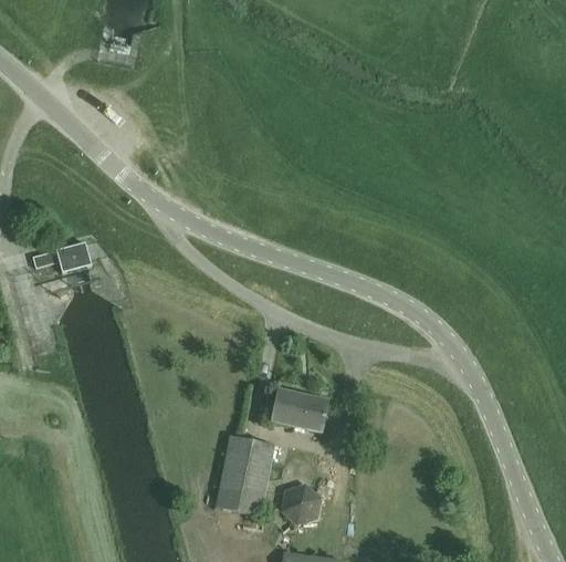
[(37,246),(44,243),(43,236),(34,238),(37,246)]
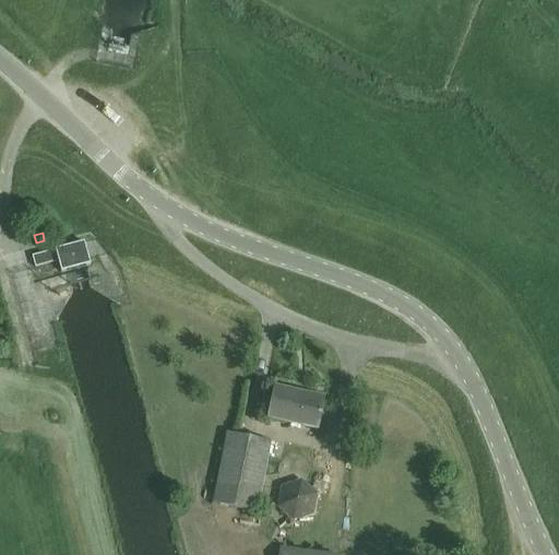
[(84,239),(32,254),(34,264),(58,258),(61,270),(90,262),(84,239)]
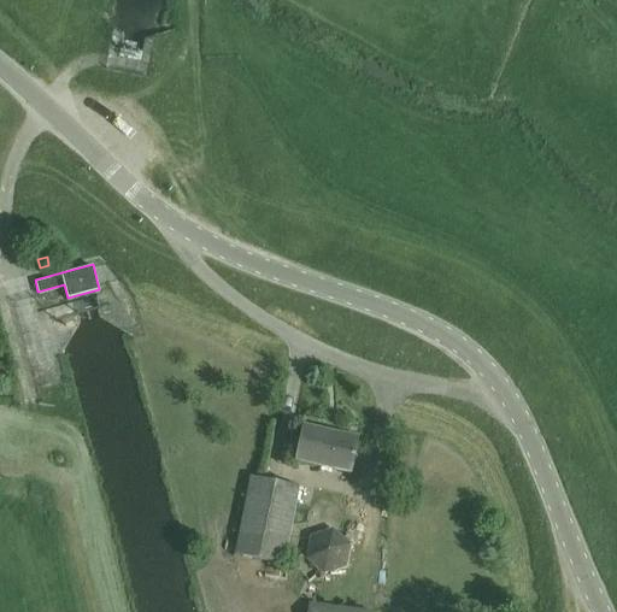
[(350,471),(357,435),(303,423),(295,459),(350,471)]
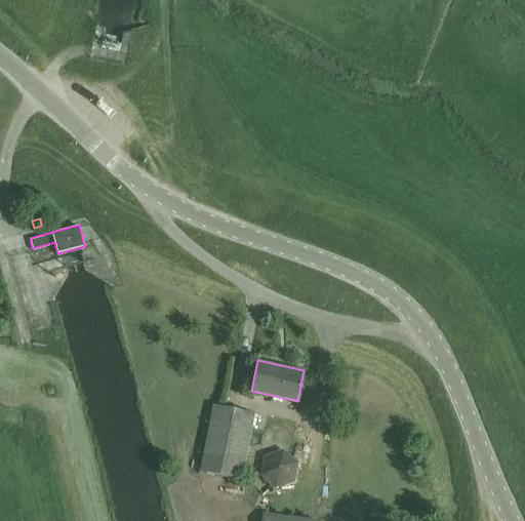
[(254,411),(213,403),(200,470),(241,478),(254,411)]
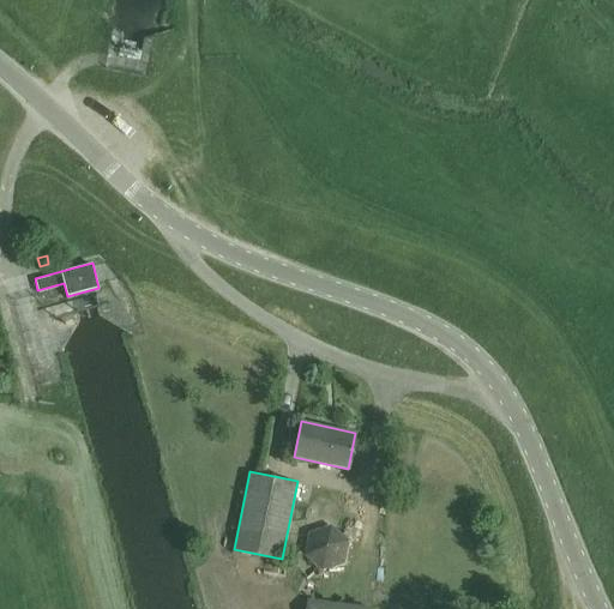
[(343,561),(349,540),(331,523),(308,530),(304,553),(321,568),(343,561)]
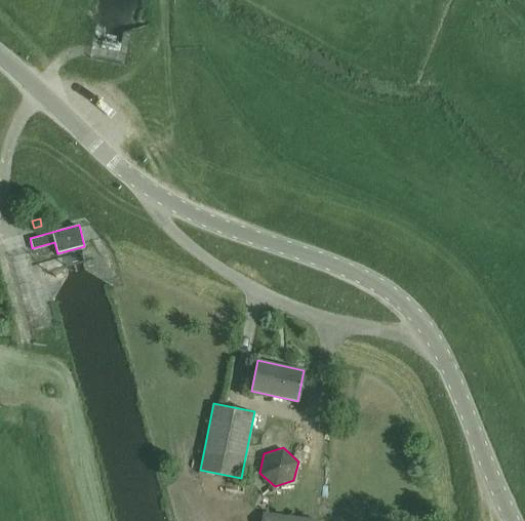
[(315,520),(316,519),(264,511),(261,520),(315,520)]
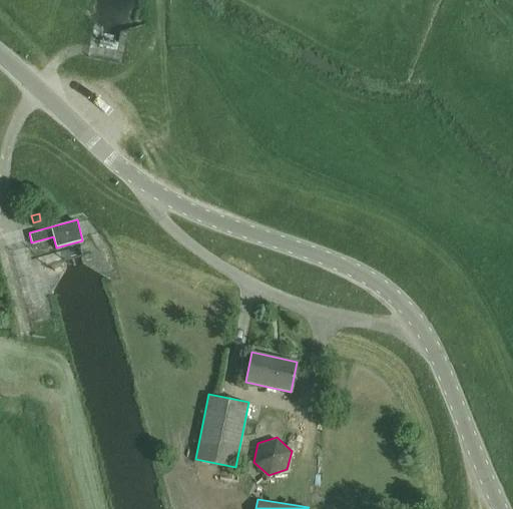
All buildings are outlined.
